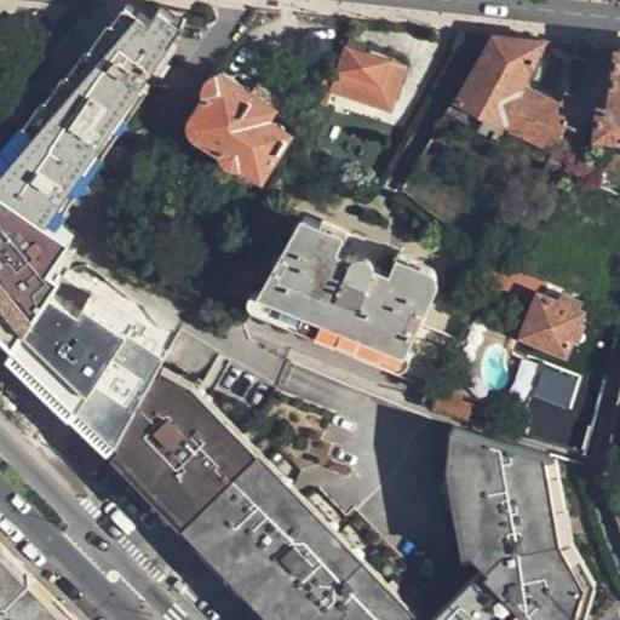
[(0,149),(0,185),(51,218),(183,22),(160,9),(150,21),(126,4),(114,23),(110,21),(91,49),(87,47),(69,74),(65,72),(47,99),(44,97),(26,125),(22,124),(5,149),(1,148),(0,149)]
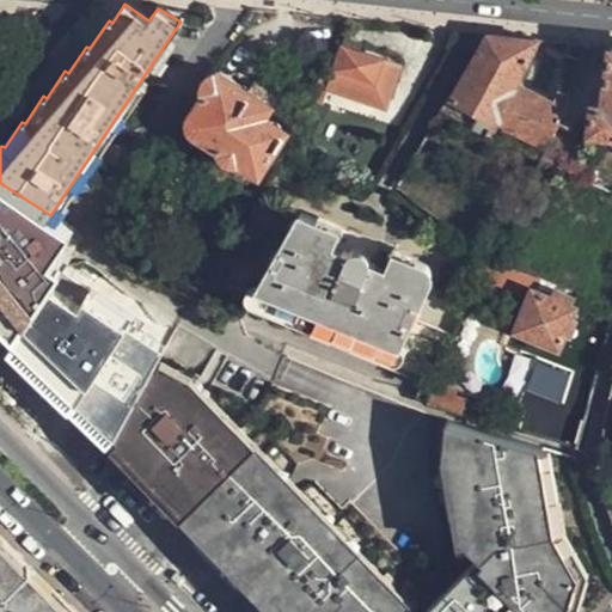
[(479,25),(447,111),(543,147),(560,101),(521,86),(536,47),(479,25)]
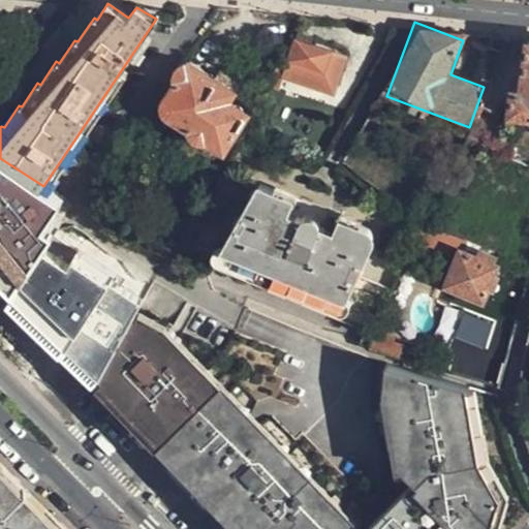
[(297,40),(283,76),(285,76),(333,94),(346,58),(297,40)]
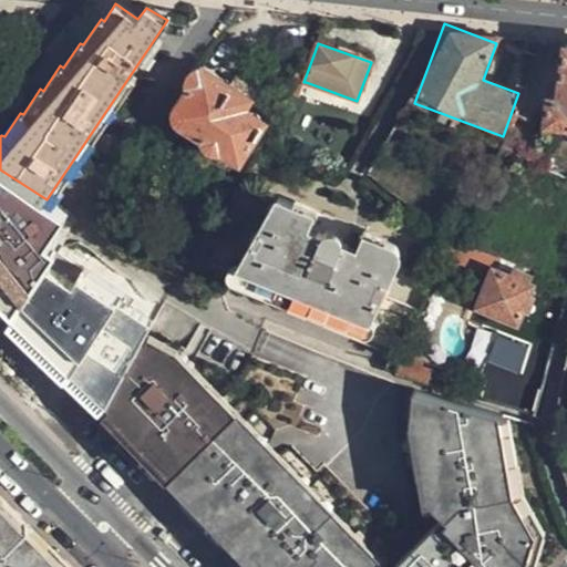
[(566,45),(566,47),(560,98),(550,98),(548,123),(566,124),(566,45)]
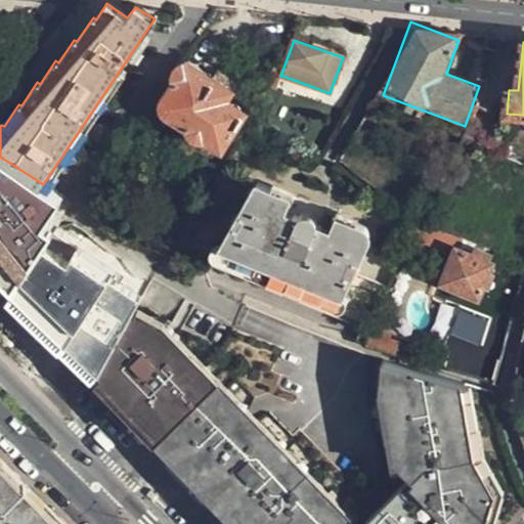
[(173,75),(173,84),(160,101),(161,107),(163,113),(186,126),(186,132),(187,136),(191,140),(195,142),(200,142),(203,141),(207,139),(222,149),(246,111),(227,99),(238,82),(218,70),(214,75),(187,59),(180,63),(173,75)]
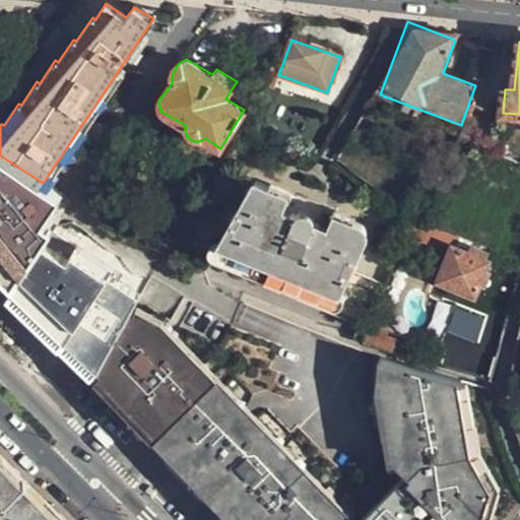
[(267,71),(263,82),(276,87),(280,75),(278,75),(267,71)]
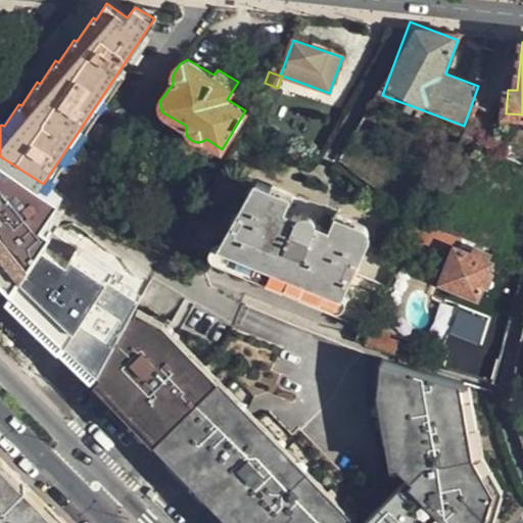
[(43,184),(0,156),(0,273),(14,288),(58,224),(48,219),(62,195),(43,184)]
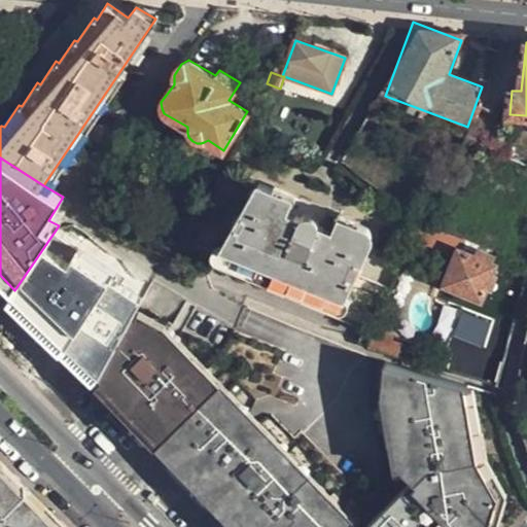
[(291,198),(258,184),(223,248),(344,297),(371,241),(371,237),(367,232),(363,227),(340,217),(332,232),(317,225),(318,222),(317,217),(314,214),(310,212),(307,213),(303,215),(300,218),(285,212),(291,198)]
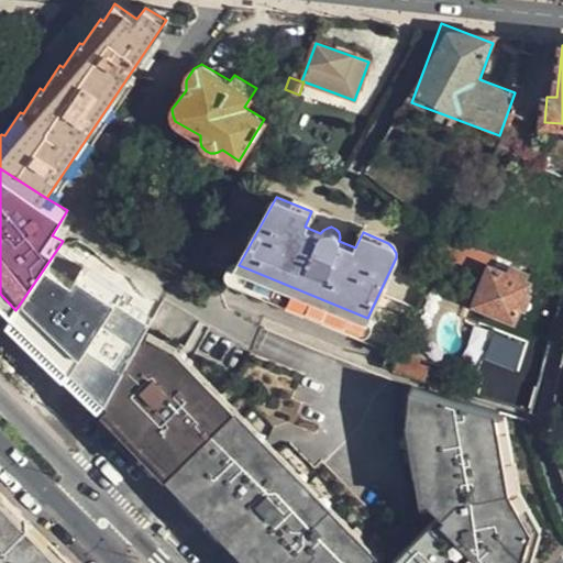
[(484,251),(451,236),(438,266),(454,273),(459,264),(476,271),(484,251)]
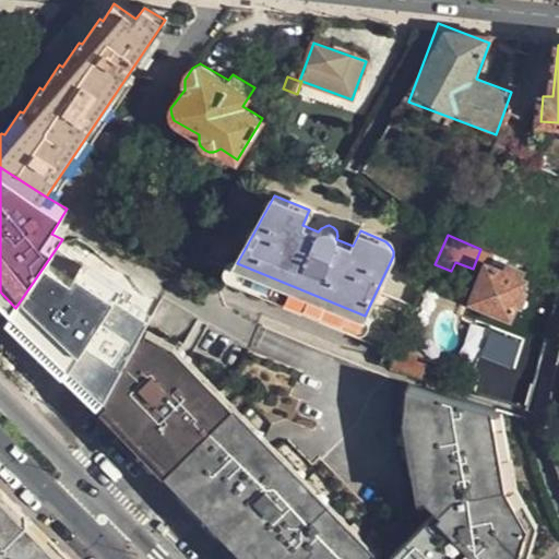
[(81,260),(76,266),(115,290),(119,284),(81,260)]
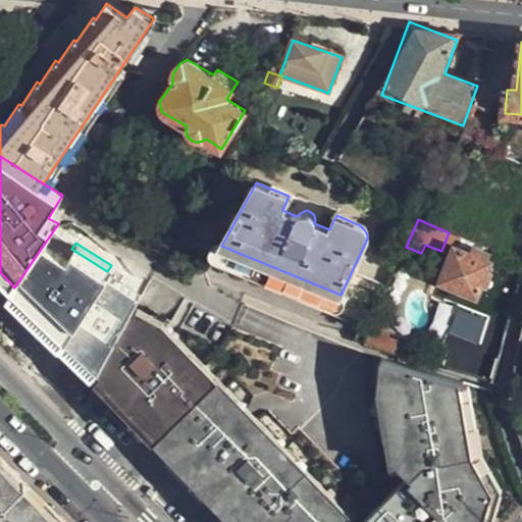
[(486,259),(488,253),(474,248),(471,253),(455,247),(440,281),(476,297),(490,261),(486,259)]
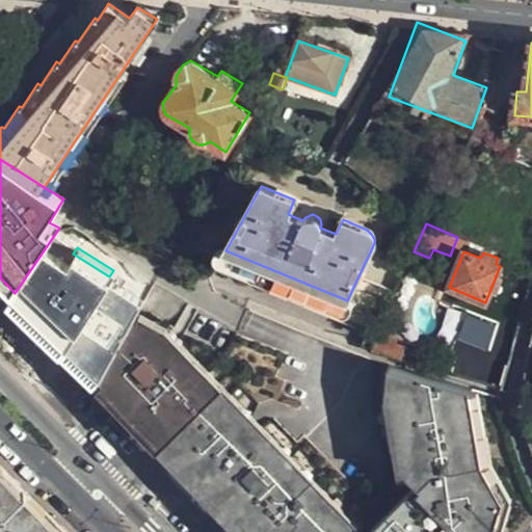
[(67,304),(79,313),(98,326),(118,296),(133,304),(149,285),(118,263),(113,270),(109,276),(73,254),(36,307),(55,321),(67,304)]
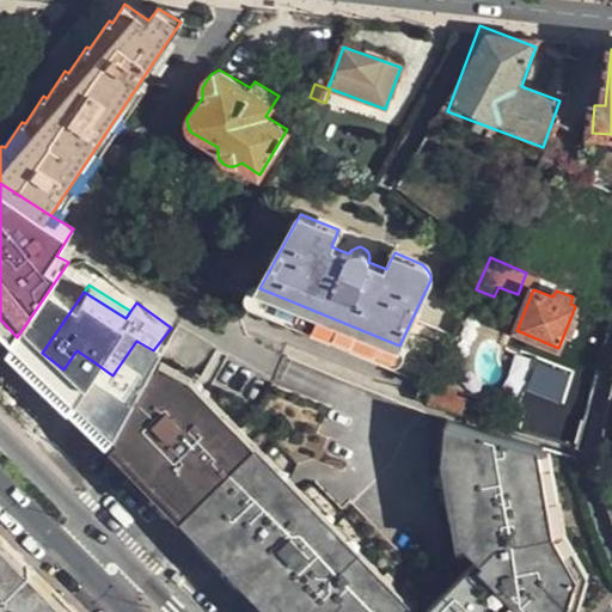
[(99,395),(112,375),(91,360),(78,379),(99,395)]
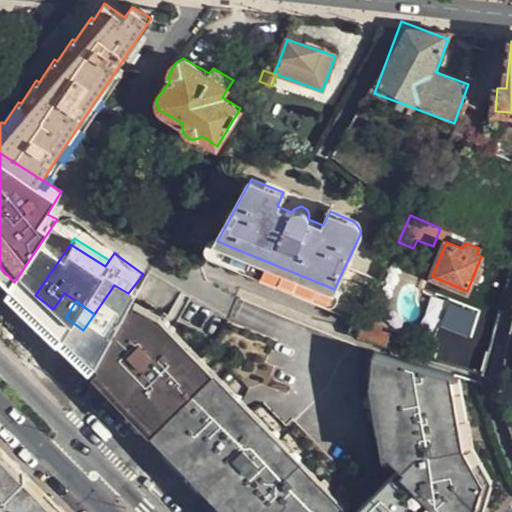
[(449,301),(440,327),(470,337),(479,312),(449,301)]
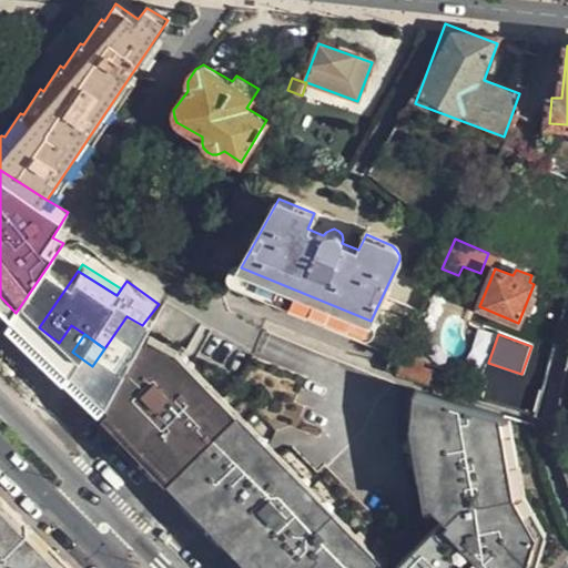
[(144,341),(108,405),(173,473),(215,399),(173,356),(144,341)]
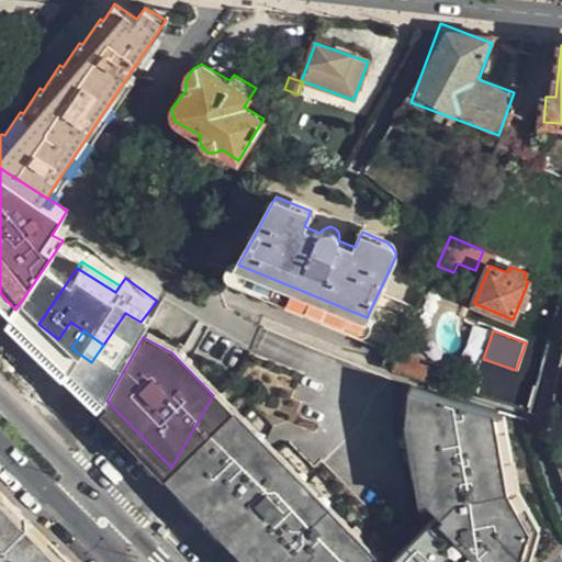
[(397,373),(431,383),(435,370),(395,357),(390,369),(397,373)]
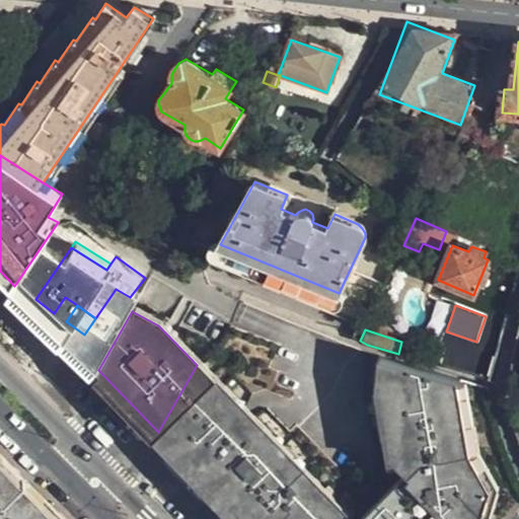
[(344,518),(197,365),(158,432),(242,518),(473,518),(482,511),(489,488),(469,452),(457,381),(387,360),(383,384),(395,462),(410,476),(367,518),(344,518)]
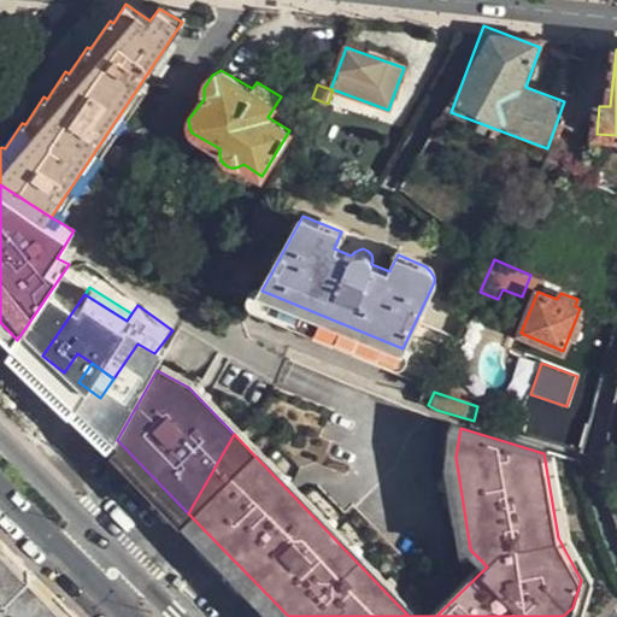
[(72,616),(0,544),(0,616),(72,616)]
